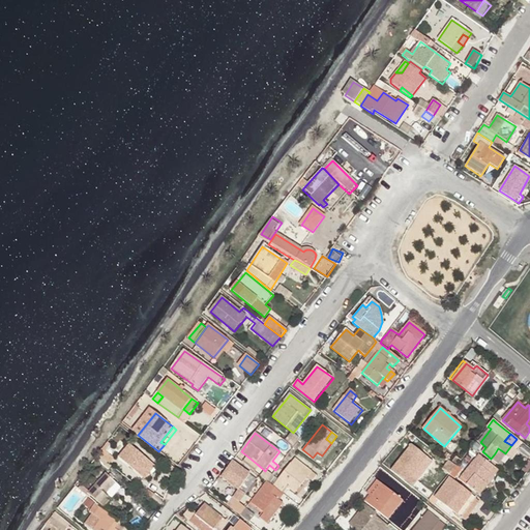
[(475,443),(471,448),(476,452),(480,447),(475,443)]
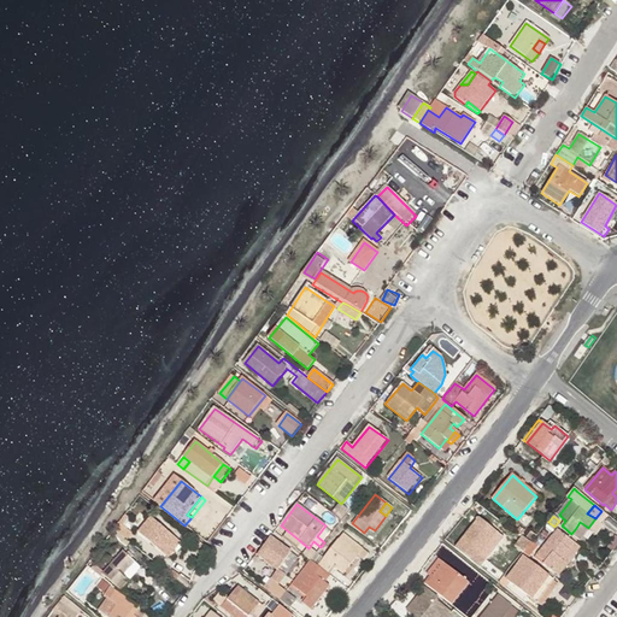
[(168,559),(181,544),(151,518),(137,534),(168,559)]
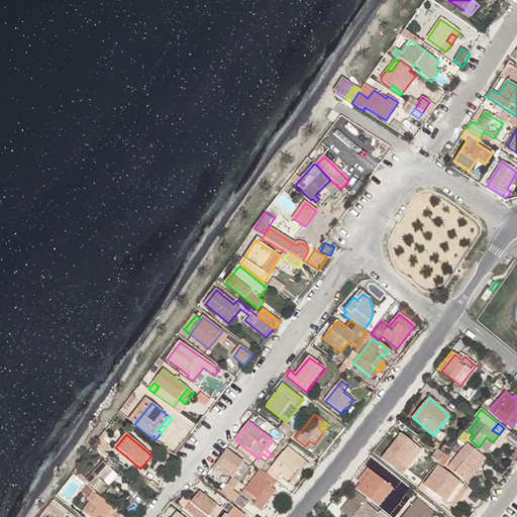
[(382,459),(403,476),(409,470),(404,466),(418,447),(402,434),(382,459)]
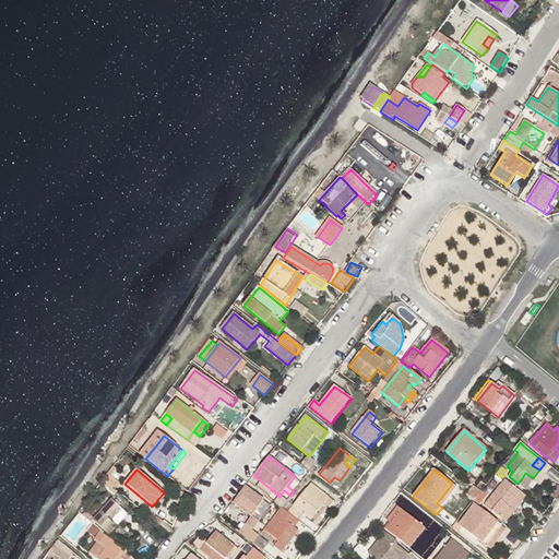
[(254,476),(249,483),(266,496),(271,489),(254,476)]
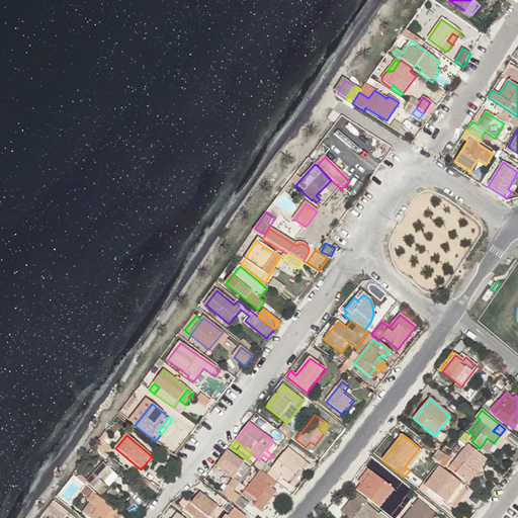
[(481,464),(485,458),(467,446),(450,466),(457,472),(456,473),(466,483),(469,483),(475,477),(473,472),(472,470),(479,462),(481,464)]
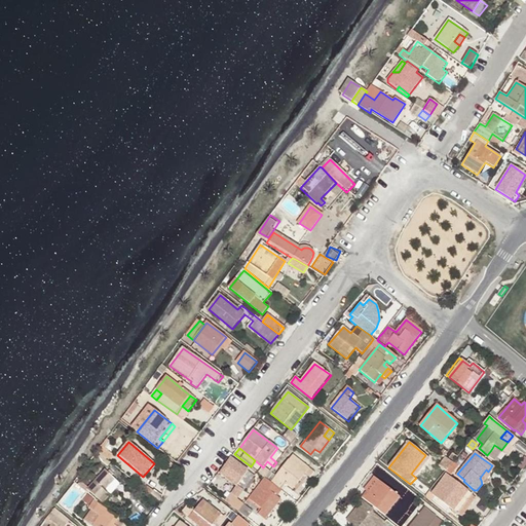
[(293,455),(270,483),(279,490),(285,484),(292,490),(304,475),(308,478),(313,472),(293,455)]
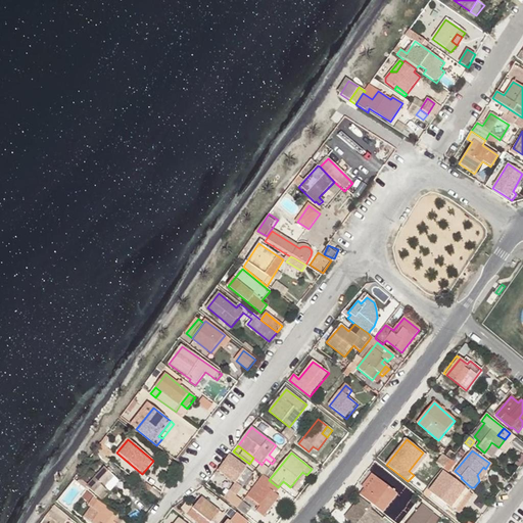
[(229,457),(218,471),(231,481),(241,488),(252,474),(229,457)]
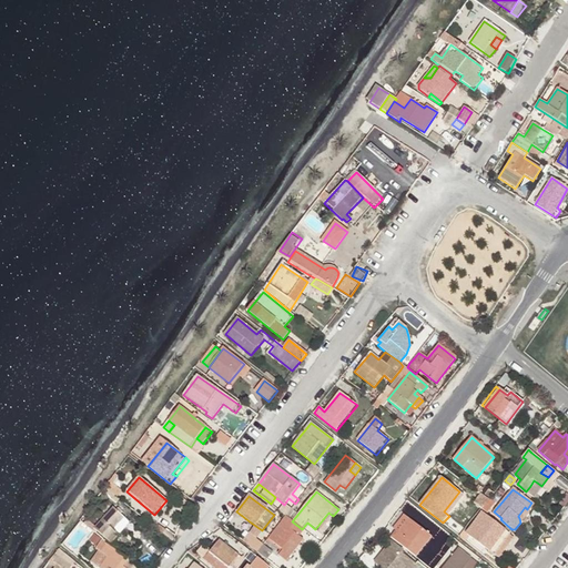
[(487,499),(482,496),(477,500),(484,505),(487,499)]
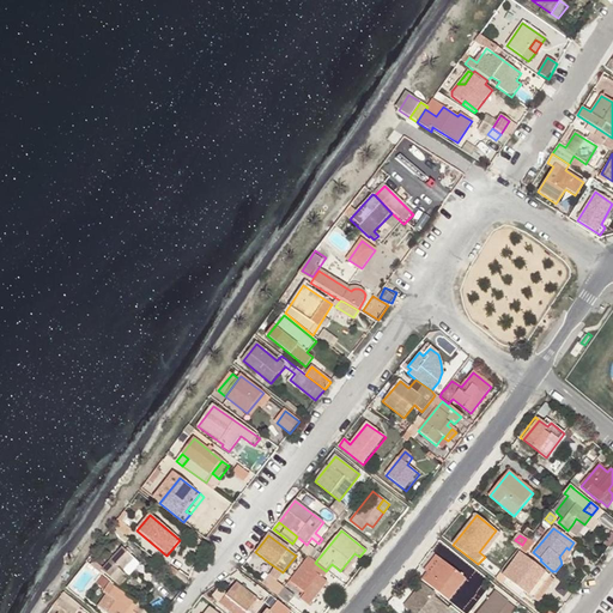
[(527,541),(521,550),(526,553),(533,545),(527,541)]
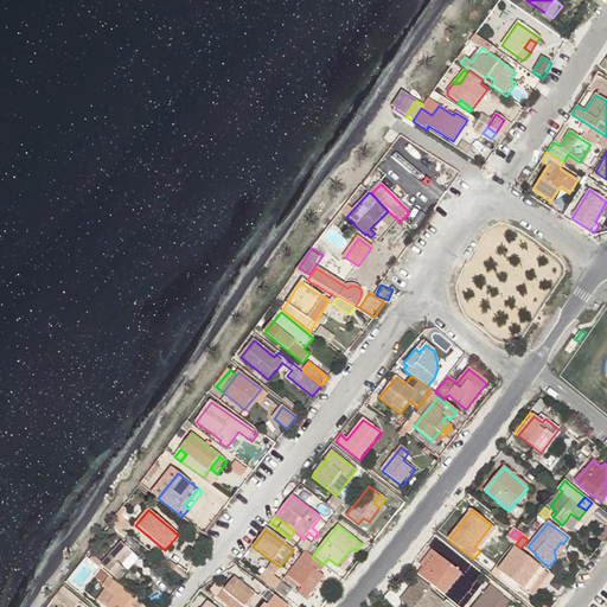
[(570,540),(568,537),(563,544),(561,542),(554,551),(555,554),(556,558),(570,540)]
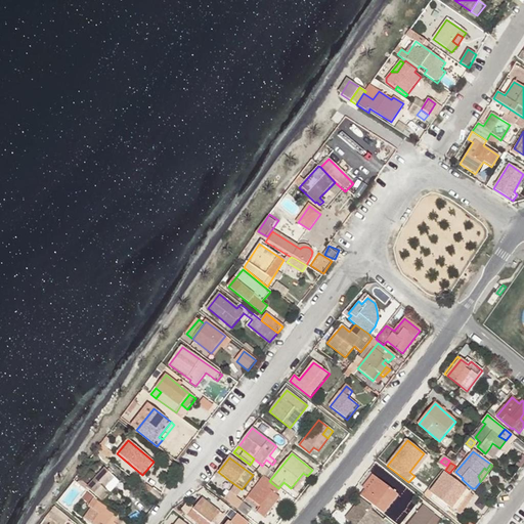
[(102,503),(120,484),(104,468),(87,486),(102,503)]
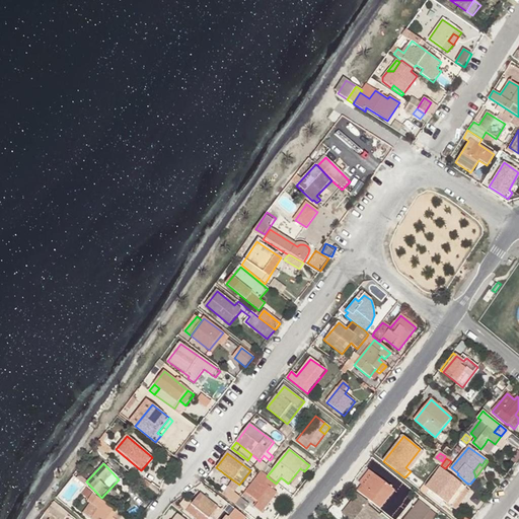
[(451,506),(465,489),(442,469),(428,488),(451,506)]
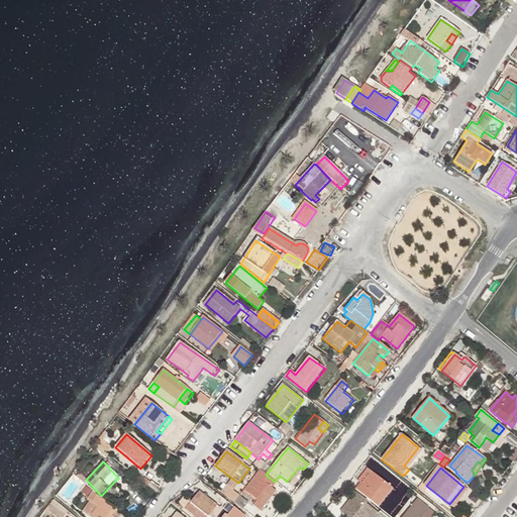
[(356,482),(364,486),(373,473),(367,469),(356,482)]
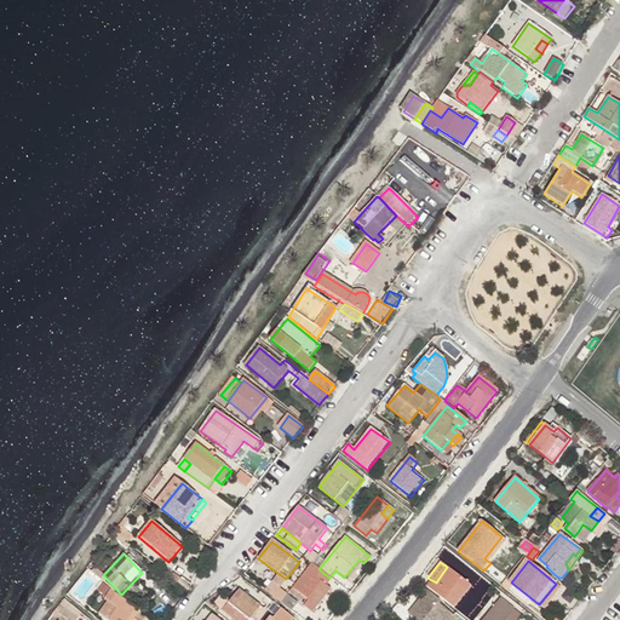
[(431,590),(449,603),(465,581),(447,567),(436,583),(431,590)]
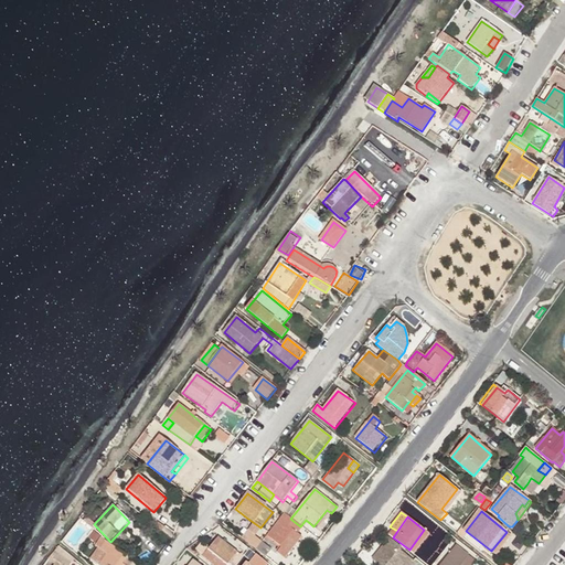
[(300,526),(290,519),(286,525),(296,533),(300,526)]
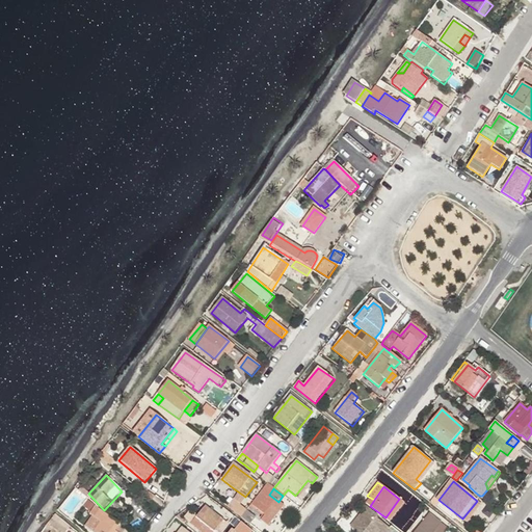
[(235,489),(229,497),(240,505),(245,497),(235,489)]
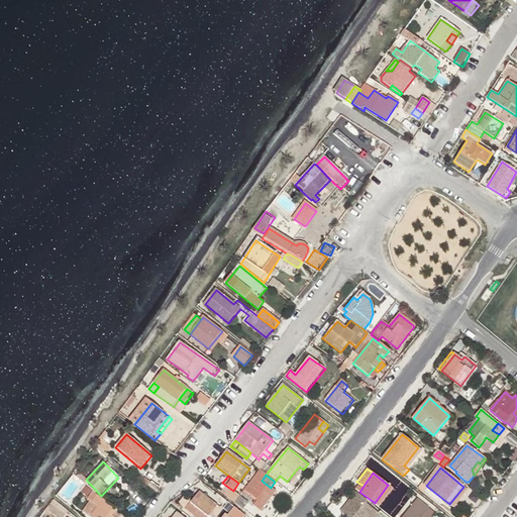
[(262,481),(255,476),(243,491),(257,502),(254,506),(262,511),(276,492),(271,488),(262,481)]
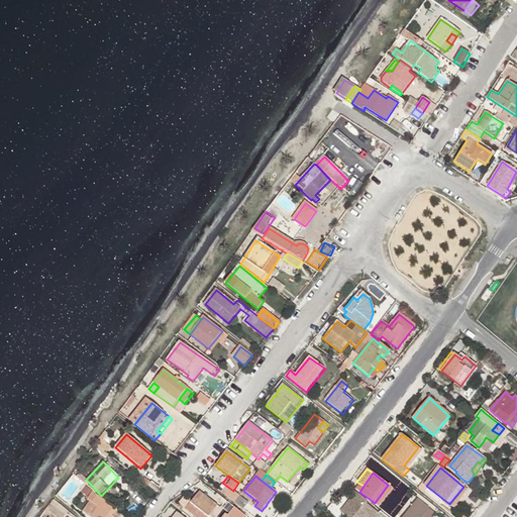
[(71,480),(61,493),(69,499),(79,486),(71,480)]
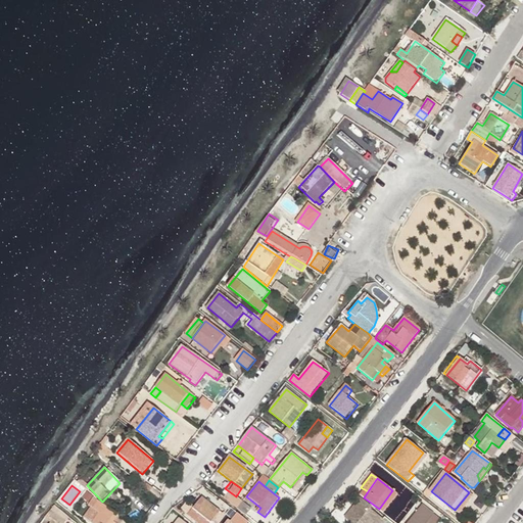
[(149,491),(159,500),(161,493),(153,487),(149,491)]
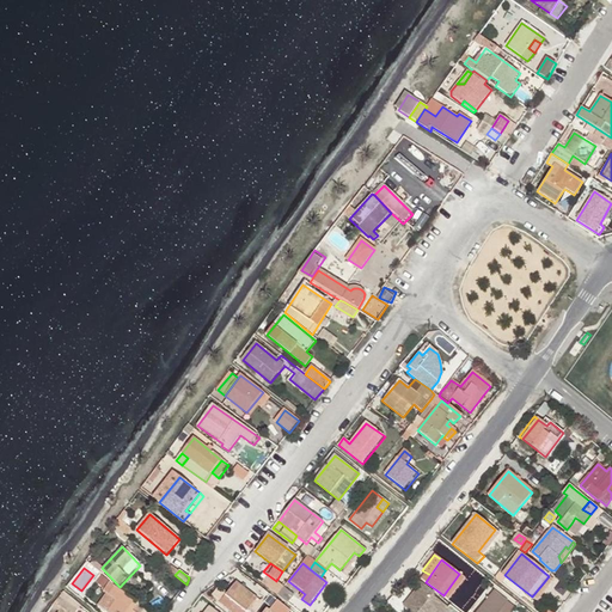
[(257,579),(276,595),(282,588),(283,586),(276,581),(263,571),(257,579)]
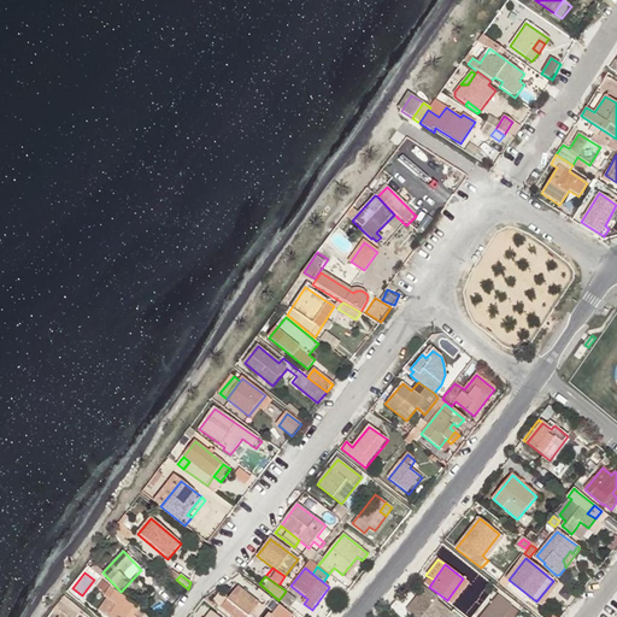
[(558,585),(553,581),(536,601),(541,606),(558,585)]
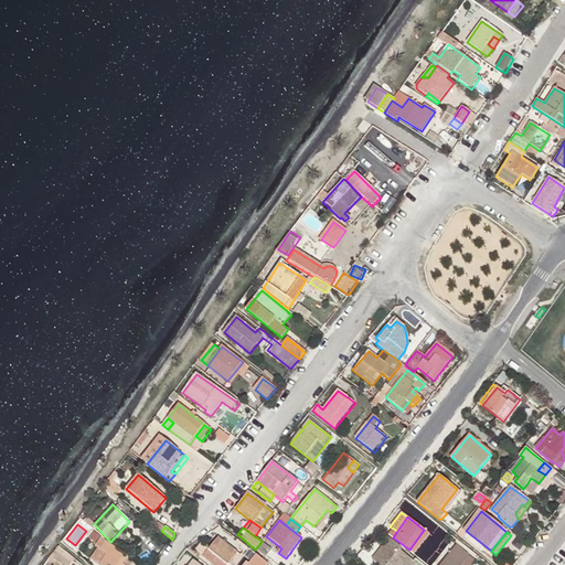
[(124,564),(123,564),(128,556),(106,539),(100,547),(107,554),(98,564),(124,564)]
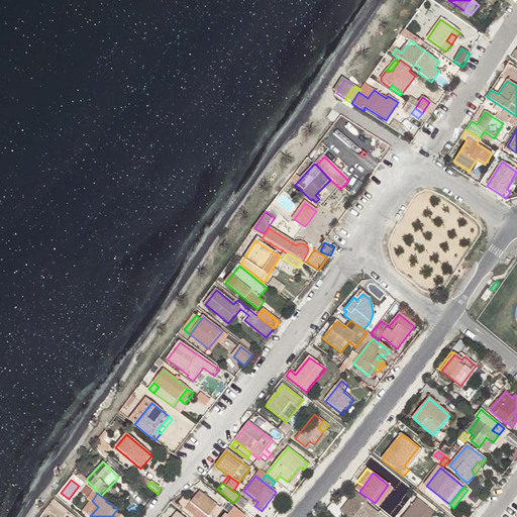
[(220,514),(222,511),(200,493),(187,510),(195,516),(208,516),(212,513),(217,516),(220,514)]
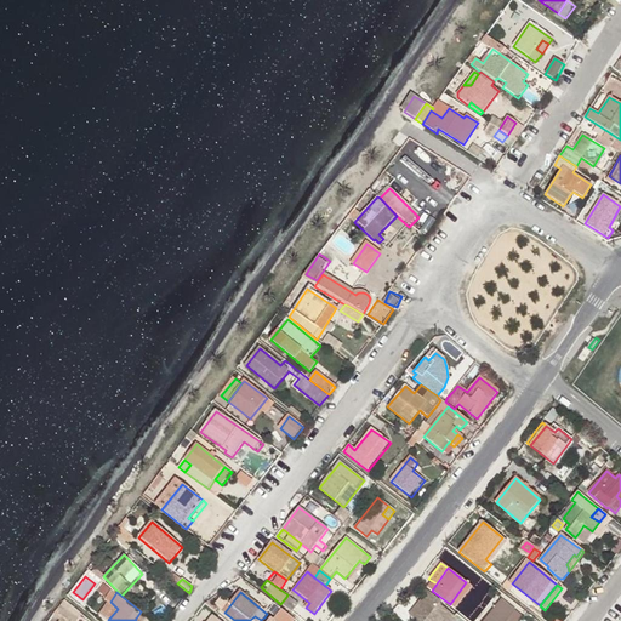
[(455,620),(456,620),(438,605),(440,603),(429,593),(411,616),(417,620),(455,620)]
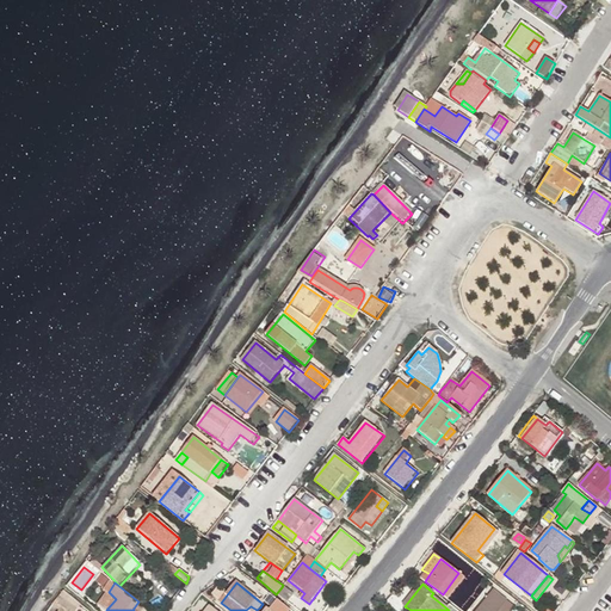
[(276,594),(287,603),(292,596),(282,587),(276,594)]
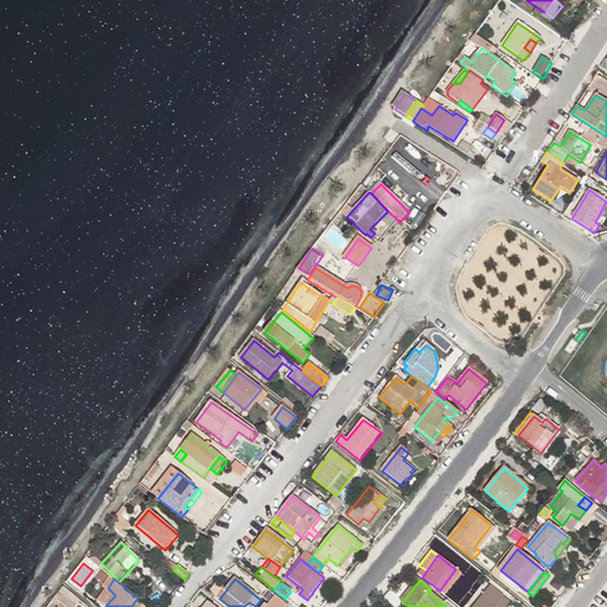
[(490,586),(473,606),(506,606),(511,602),(490,586)]
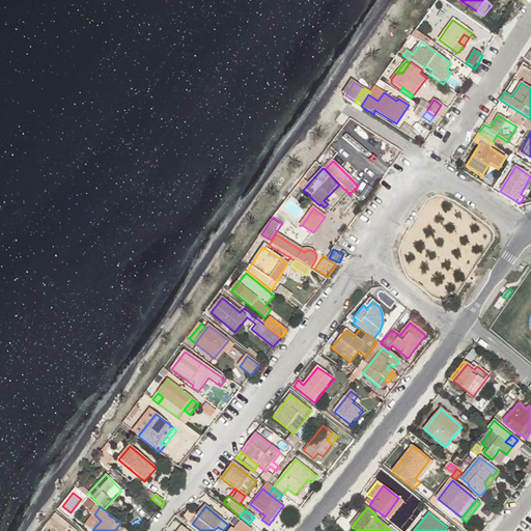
[(245,525),(234,516),(228,525),(226,528),(227,529),(231,525),(240,530),(245,525)]
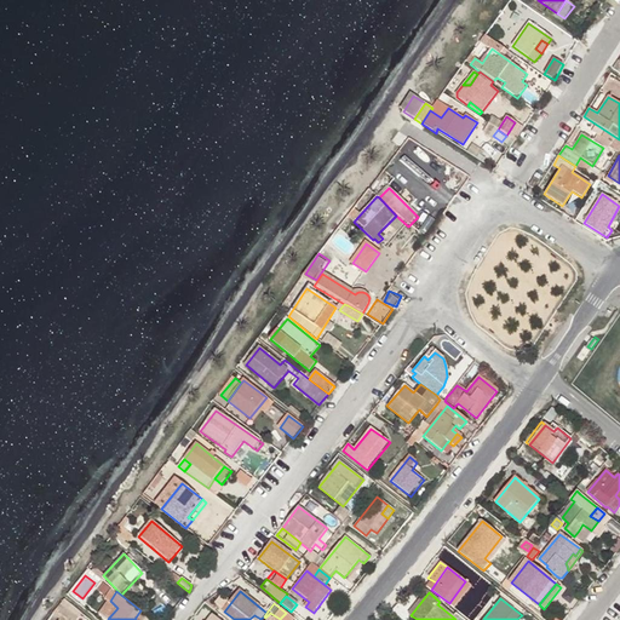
[(62,619),(61,619),(76,619),(79,619),(64,608),(58,615),(62,619)]
